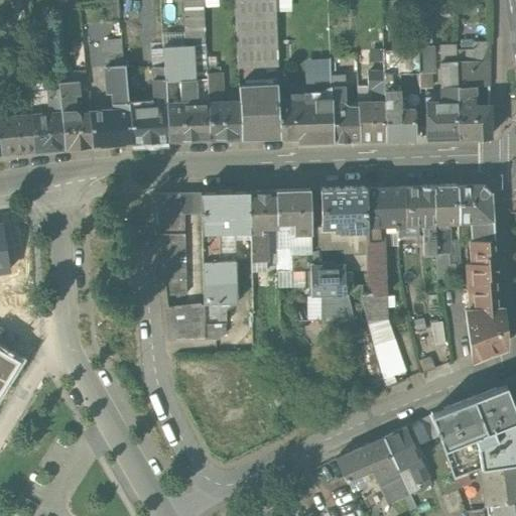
[(185,0),(186,47),(207,46),(204,0),(185,0)]
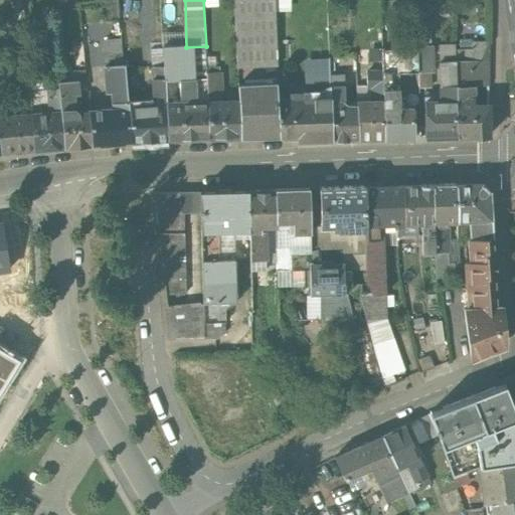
[(275,0),(234,0),(235,13),(276,12),(275,0)]
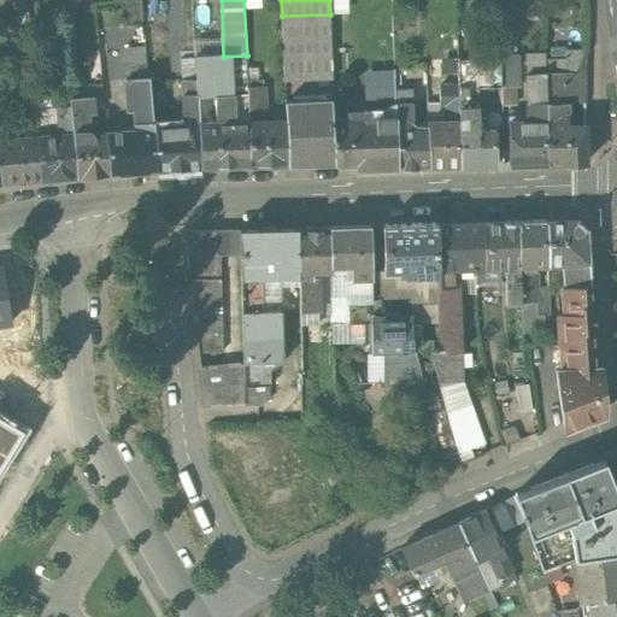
[(330,15),(282,16),(285,87),(333,84),(330,15)]
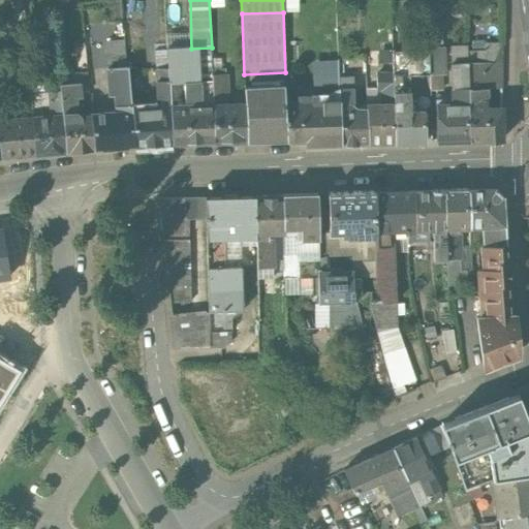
[(466,45),(452,47),(453,64),(467,64),(466,45)]
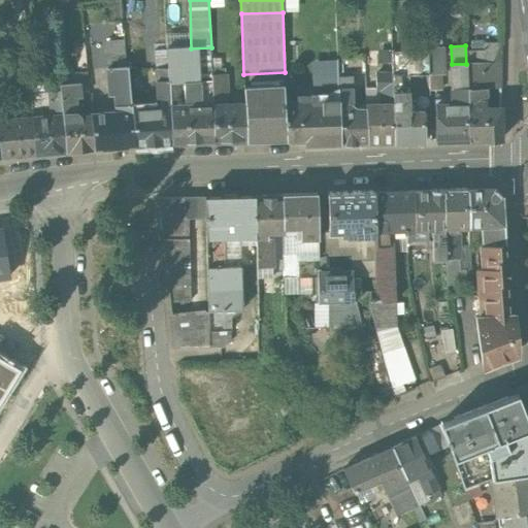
[(501,45),(465,45),(466,64),(466,68),(481,68),(481,74),(486,73),(487,89),(502,89),(501,45)]
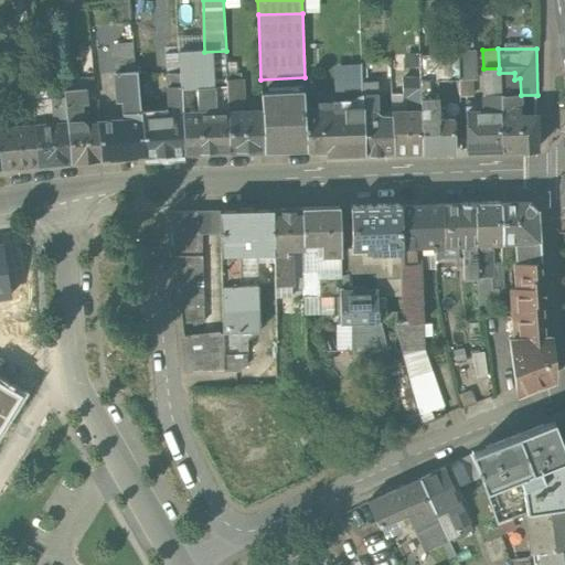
[(204,52),(180,53),(180,75),(181,88),(181,91),(198,89),(214,89),(214,115),(228,114),(227,83),(227,77),(226,51),(204,52)]
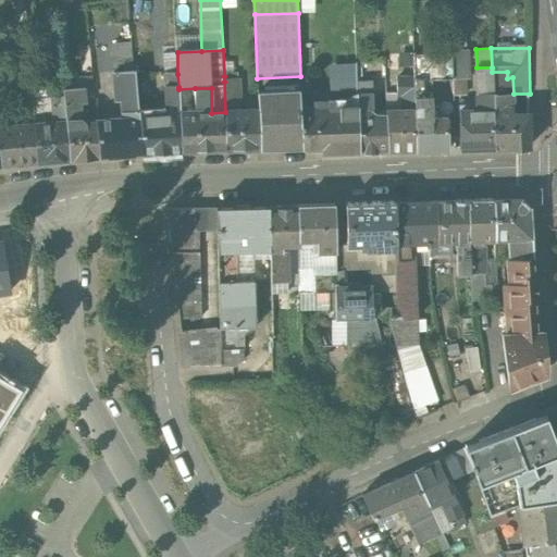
[(468,51),(452,52),(453,79),(453,96),(465,95),(465,81),(469,81),(468,51)]
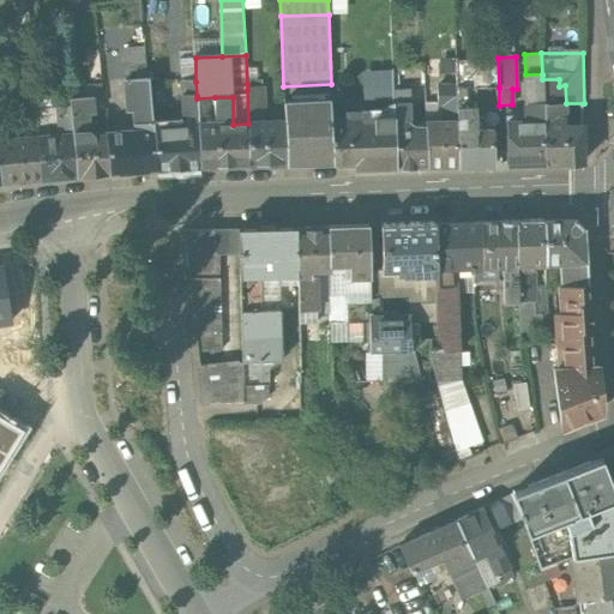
[(498,58),(479,59),(481,89),(499,88),(498,58)]
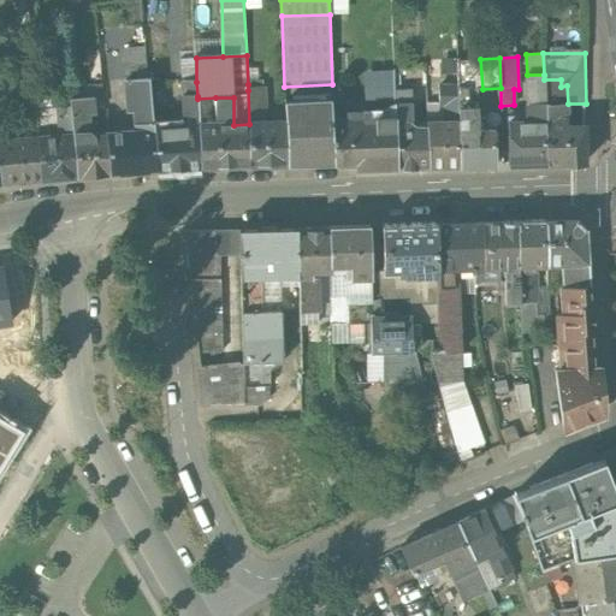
[(475,61),(456,63),(457,88),(457,102),(477,102),(475,61)]
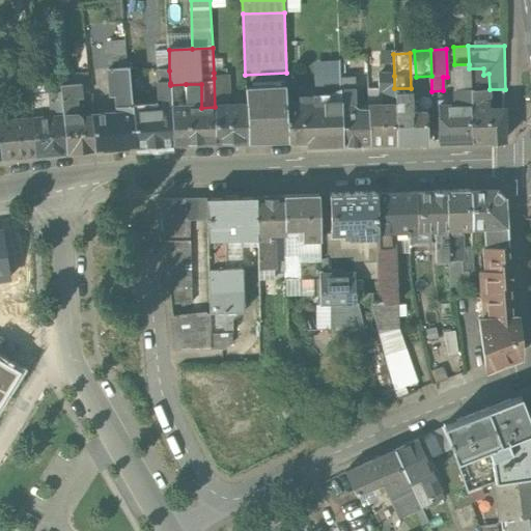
[(354,61),(340,61),(341,101),(341,108),(356,107),(354,61)]
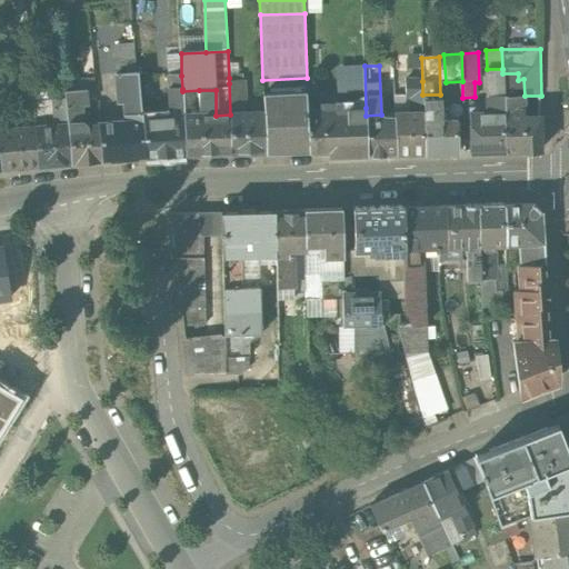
[(502,69),(487,69),(488,113),(470,113),(471,153),(506,153),(502,73),(502,69)]
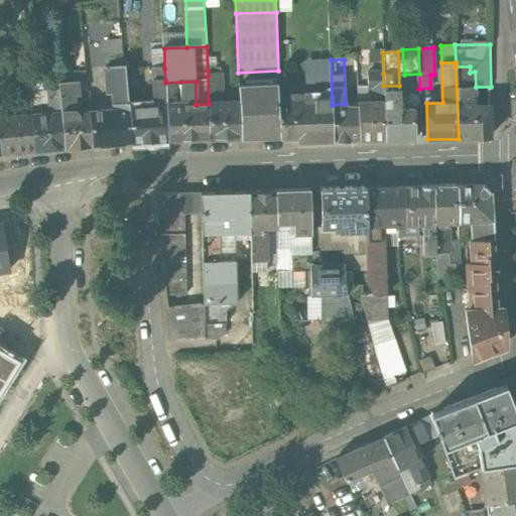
[(475,72),(470,73),(470,67),(456,67),(459,139),(490,137),(492,107),(476,108),(476,87),(475,72)]
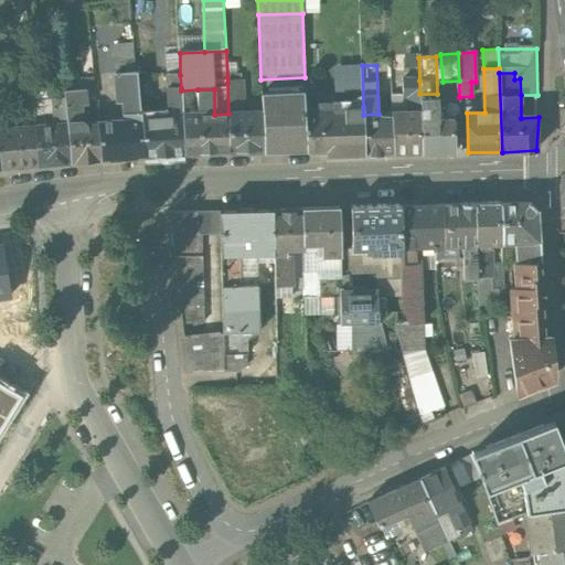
[(137,75),(115,77),(117,105),(123,105),(139,104),(137,75)]
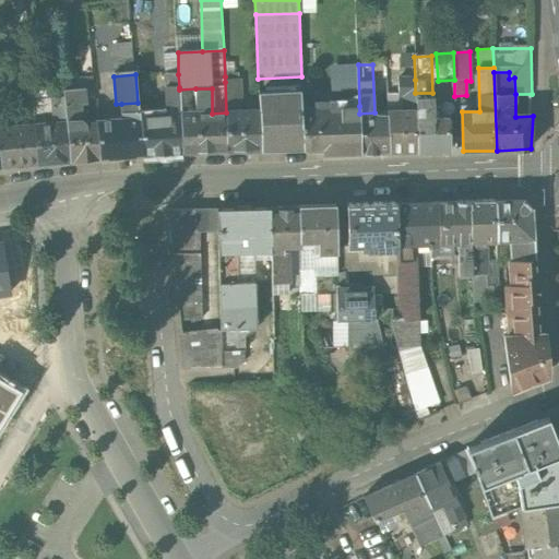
[(178,74),(164,75),(165,88),(179,87),(178,74)]
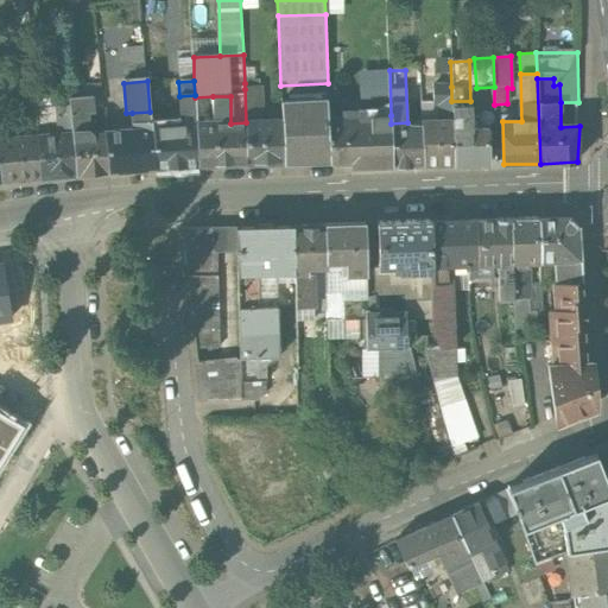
[(81,82),(70,82),(71,101),(82,100),(81,82)]
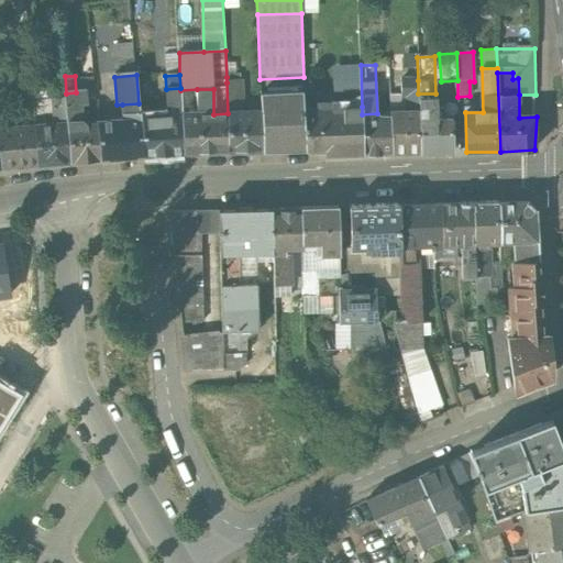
[(418,80),(399,80),(400,97),(405,97),(418,96),(418,94),(418,80)]
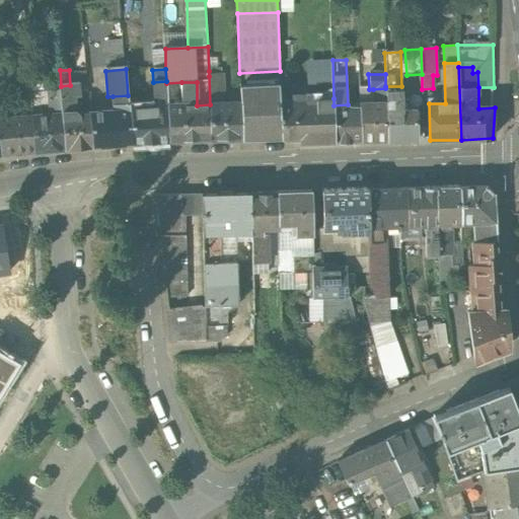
[(221,75),(209,76),(210,104),(212,141),(242,140),(240,98),(230,98),(230,103),(220,104),(220,97),(223,95),(221,75)]
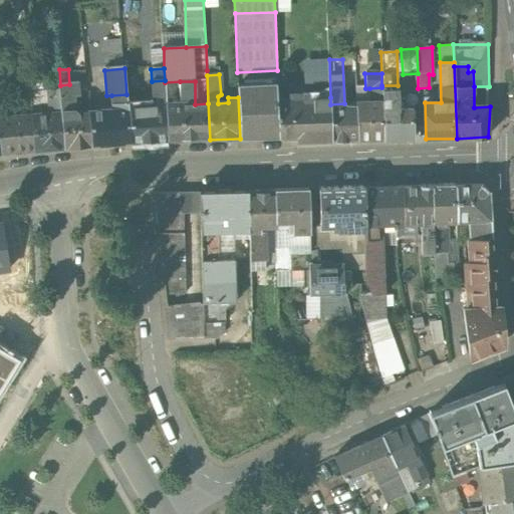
[(154,106),(127,108),(131,145),(168,142),(166,105),(165,82),(165,80),(152,81),(154,106)]
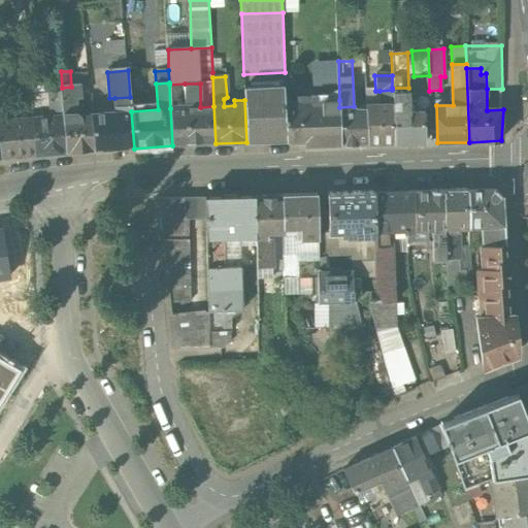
[(200,84),(185,84),(186,107),(170,108),(172,145),(216,143),(213,106),(200,107),(200,84)]
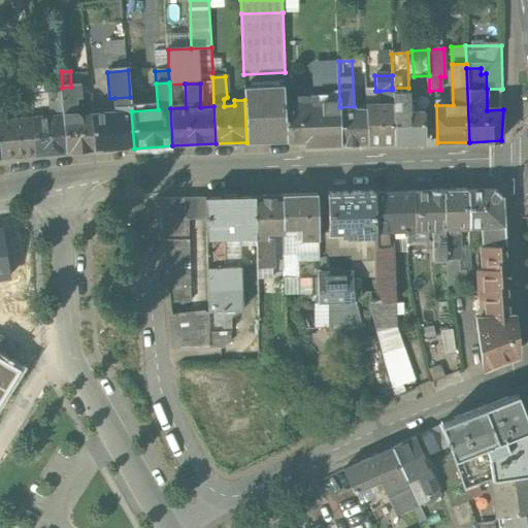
[(71,87),(62,88),(63,118),(66,155),(94,152),(92,118),(80,119),(75,116),(74,101),(80,100),(78,86),(71,87)]
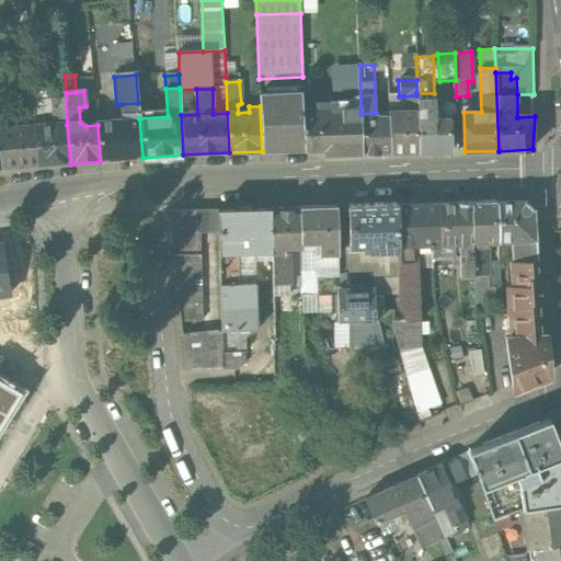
[(304,93),(260,95),(260,106),(262,151),(306,150),(305,109),(304,93)]
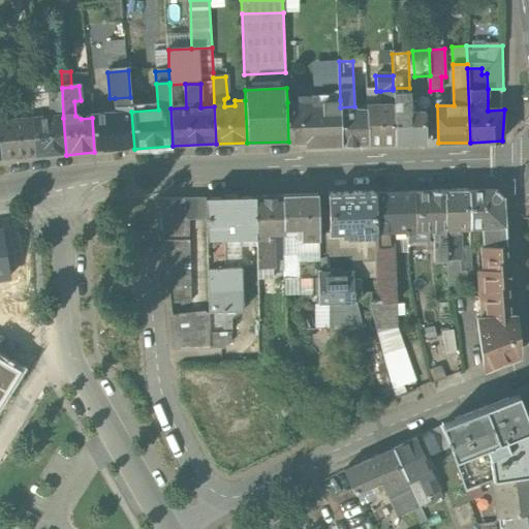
[(409,88),(393,88),(393,90),(395,144),(426,144),(425,113),(410,113),(409,88)]
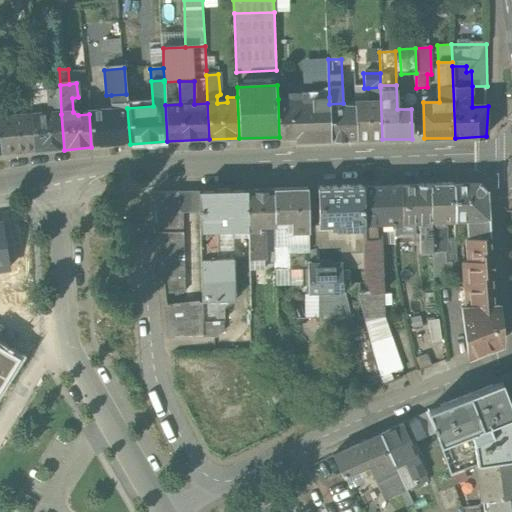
[(369,102),(364,102),(364,98),(355,98),(355,106),(356,140),(382,139),(380,87),(368,88),(369,102)]
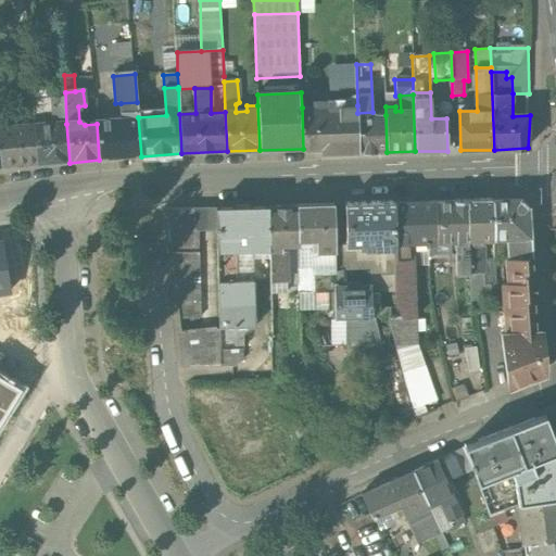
[(65,98),(52,99),(54,125),(66,124),(65,98)]
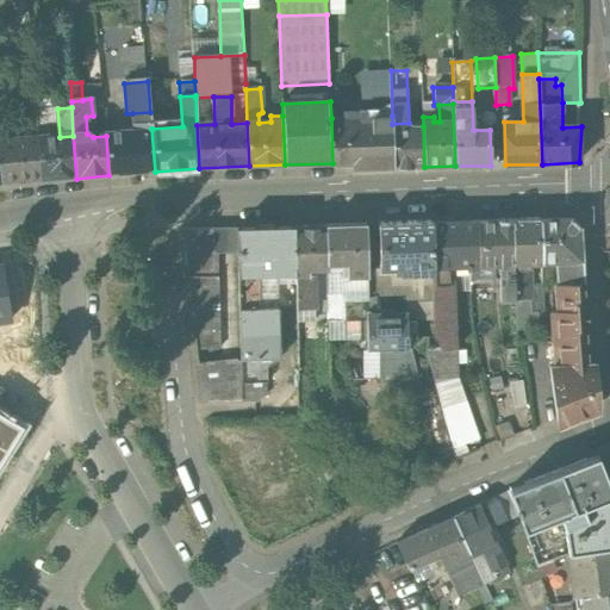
[(378,111),(344,112),(346,118),(331,118),(332,163),(353,162),(353,168),(393,167),(392,124),(392,116),(378,117),(378,111)]
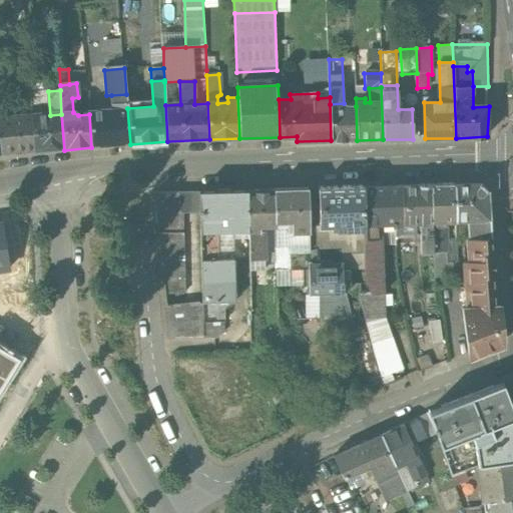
[(113,110),(89,112),(89,114),(91,147),(130,144),(127,108),(126,94),(111,95),(113,110)]
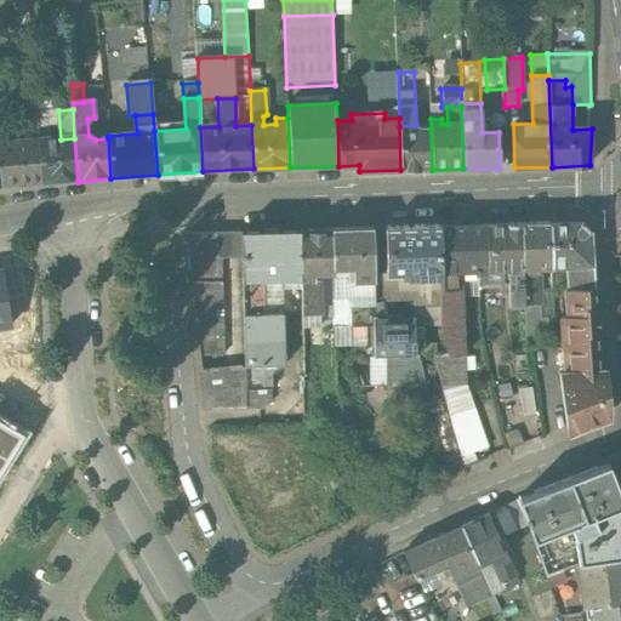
[(38,118),(26,119),(27,142),(40,141),(38,118)]
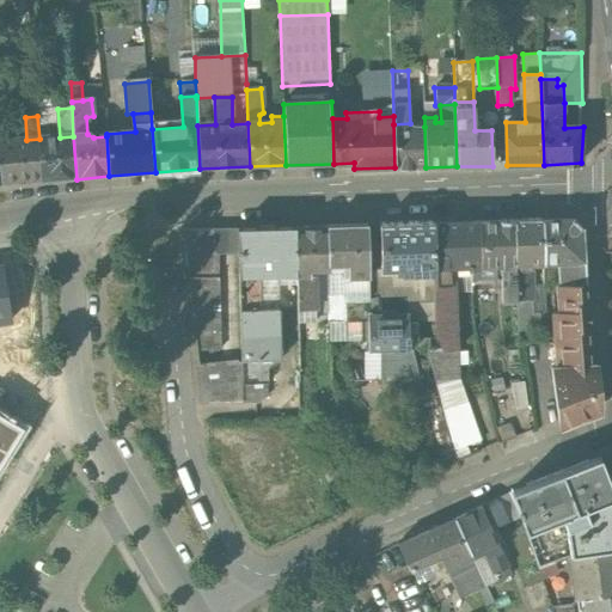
[(410,123),(393,124),(395,167),(426,167),(424,127),(414,127),(410,123)]
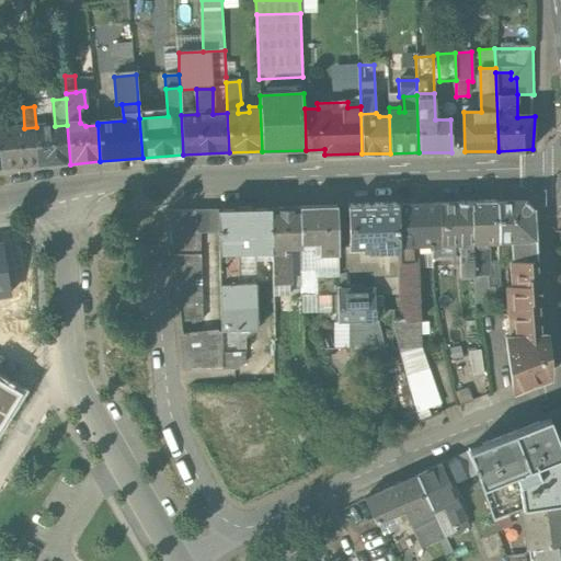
[(55,126),(36,127),(38,167),(70,164),(67,125),(55,126)]
